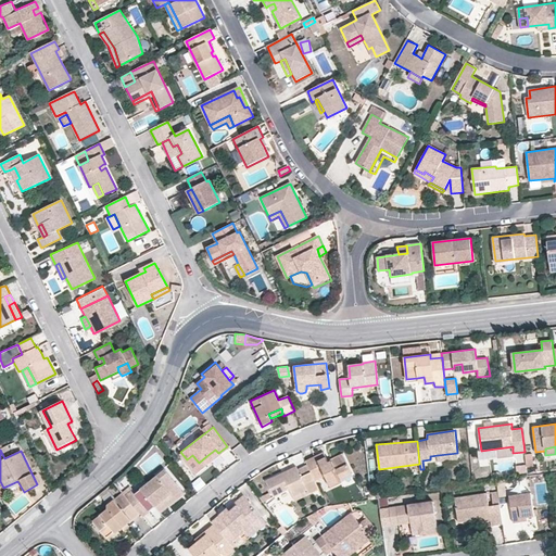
[(210,460),(218,453),(215,450),(206,456),(210,460)]
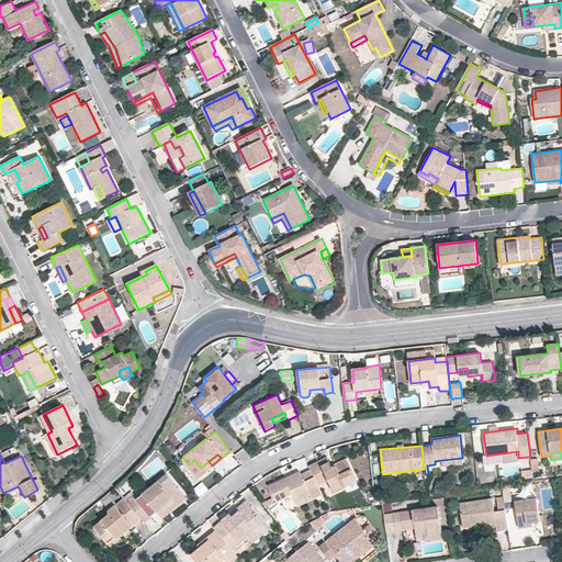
[(318,461),(308,465),(311,470),(318,486),(328,481),(334,493),(346,487),(345,484),(357,479),(347,458),(332,465),(329,462),(322,465),(318,461)]
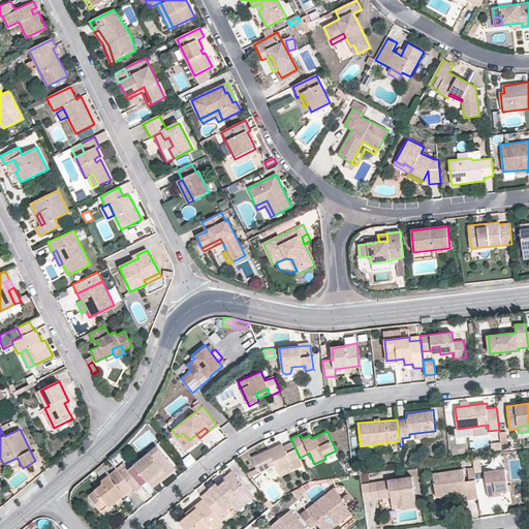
[(189,440),(183,433),(178,437),(186,448),(191,444),(189,440)]
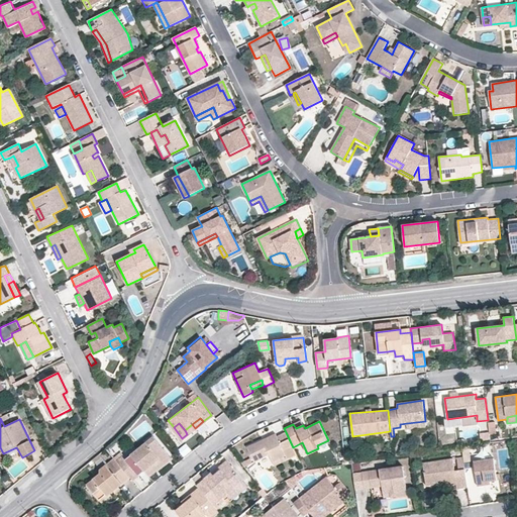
[(293,447),(286,432),(277,436),(276,433),(267,437),(268,441),(265,443),(262,440),(247,447),(253,462),(270,455),(273,462),(287,456),(296,452),(293,447)]
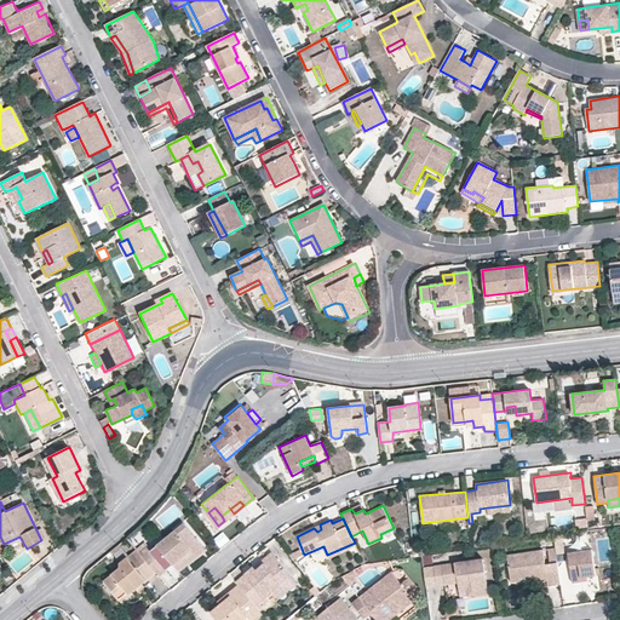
[(156,544),(171,563),(184,551),(187,554),(200,543),(183,521),(156,544)]
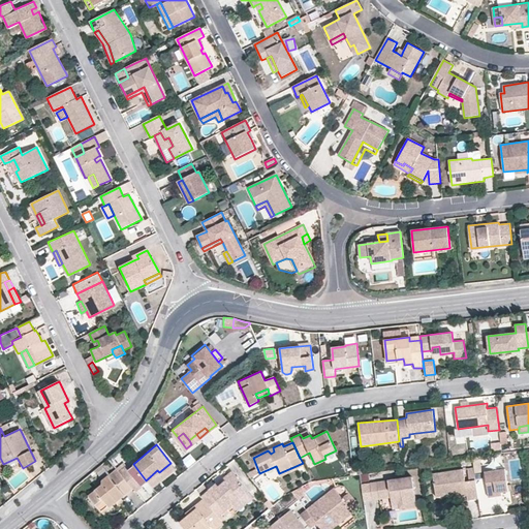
[(131,486),(134,490),(141,485),(128,468),(125,463),(118,469),(131,486)]
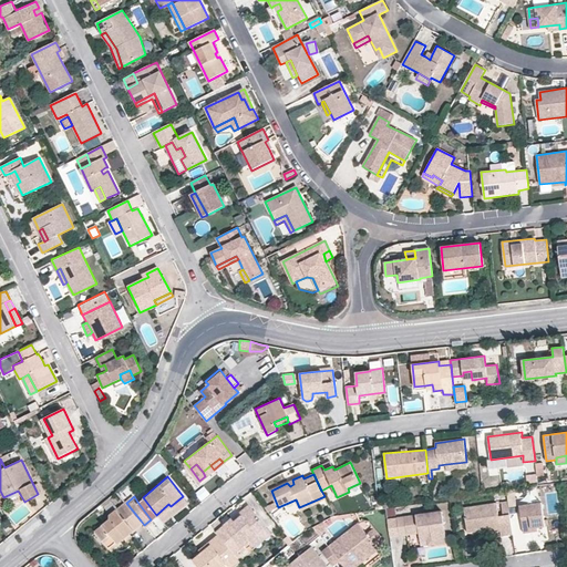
[(168,504),(156,515),(162,521),(186,500),(183,496),(171,506),(168,504)]
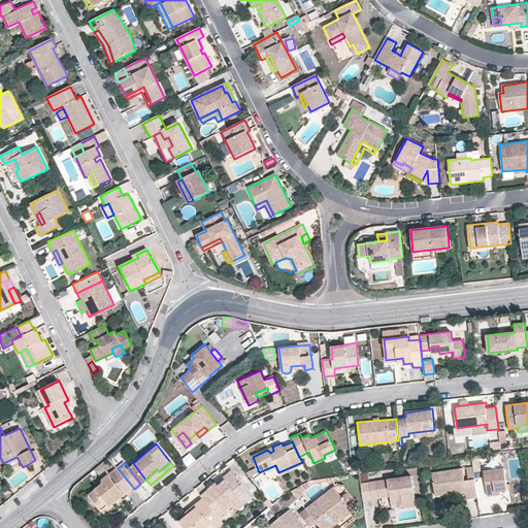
[(128,467),(140,484),(145,480),(133,463),(128,467)]
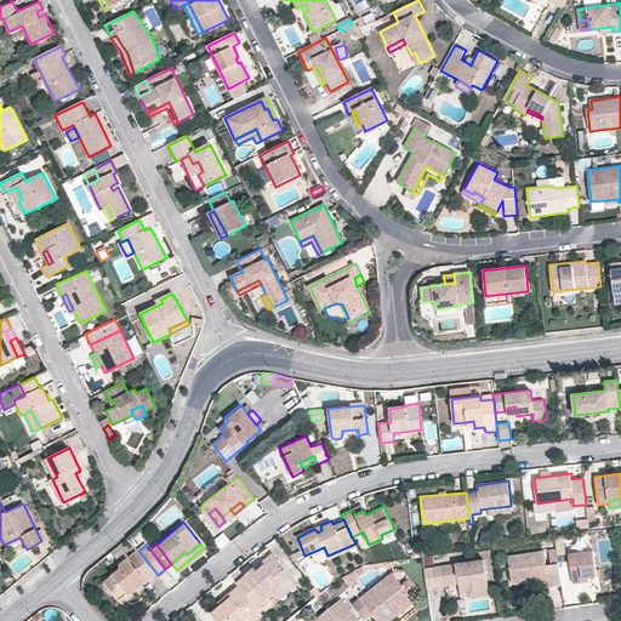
[(138,551),(136,547),(119,562),(118,567),(102,580),(113,592),(120,586),(126,593),(132,590),(141,581),(154,570),(138,551)]
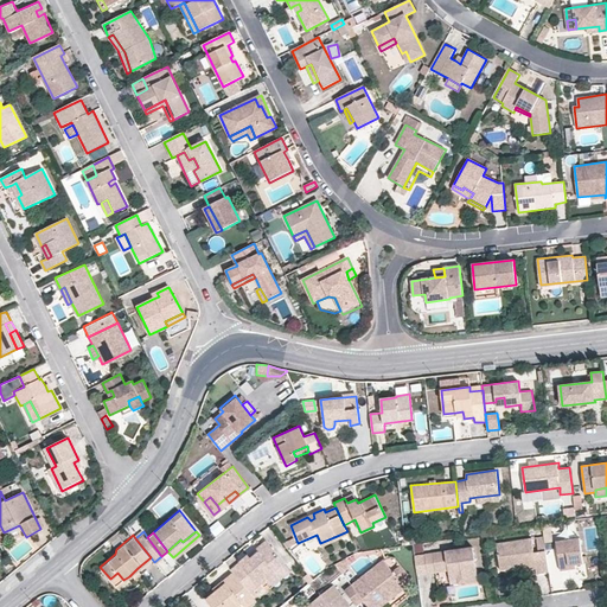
[(338,540),(337,536),(320,543),(323,548),(338,540)]
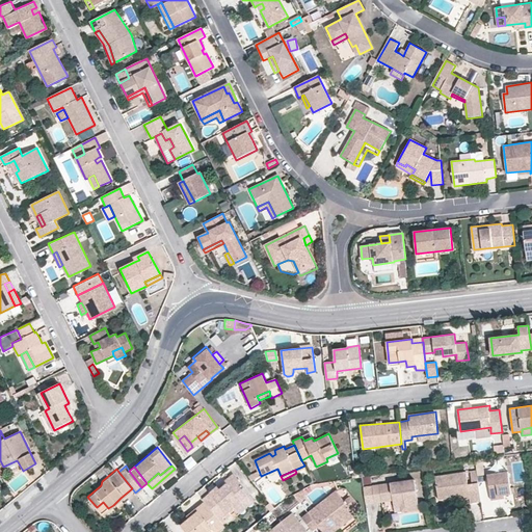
[(478,483),(472,484),(469,484),(466,471),(435,476),(439,500),(453,498),(469,496),(469,499),(470,504),(481,502),(478,483)]
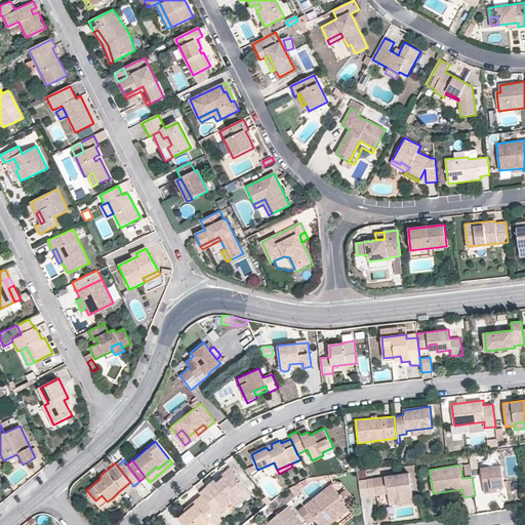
[(500,465),(481,468),(485,493),(492,492),(492,490),(505,488),(500,465)]
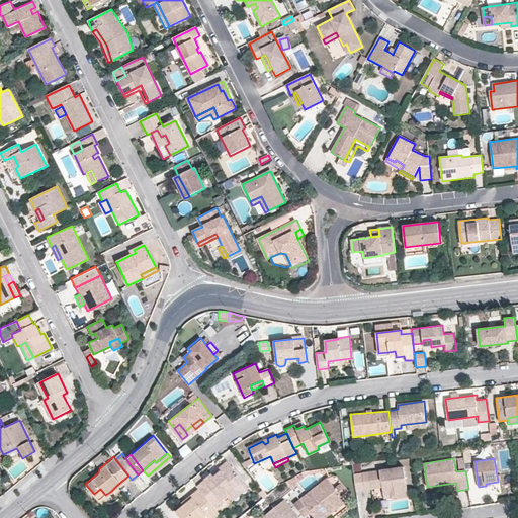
[(228,461),(212,475),(214,477),(230,463),(228,461)]
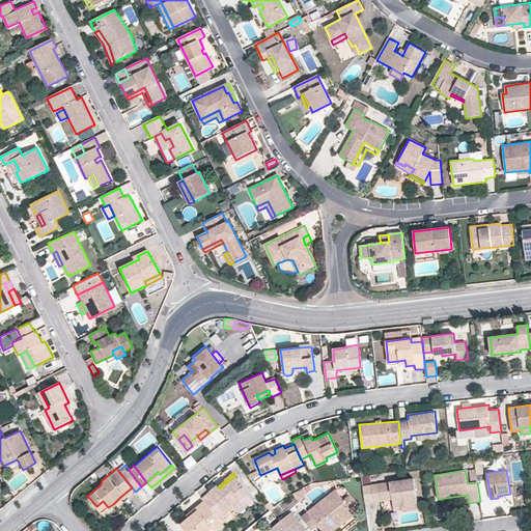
[(218,486),(202,499),(203,502),(219,520),(233,506),(250,494),(235,475),(220,488),(218,486)]
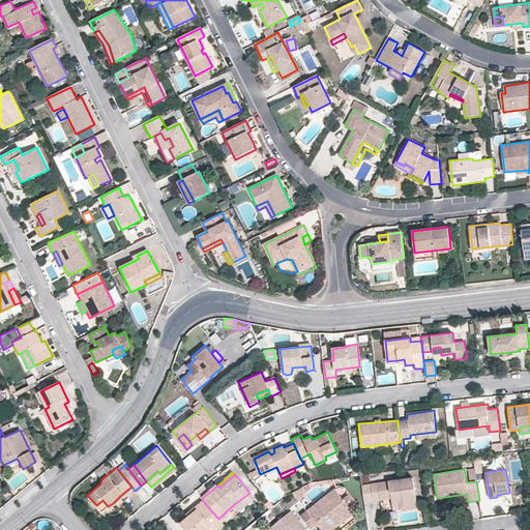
[(413,478),(378,483),(380,499),(391,498),(391,502),(402,501),(403,508),(417,506),(413,478)]
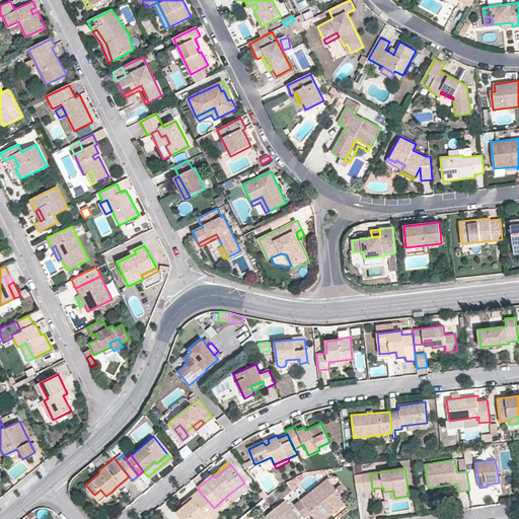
[(372,489),(370,473),(363,474),(366,491),(372,489)]
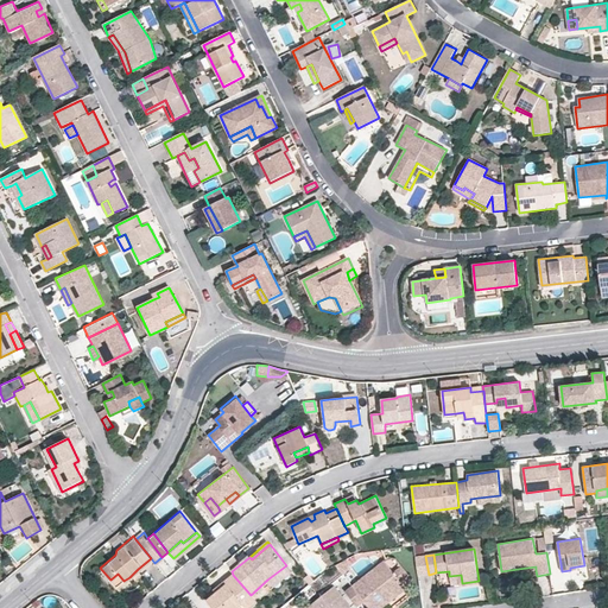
[(384,561),(353,586),(365,600),(371,607),(382,607),(381,607),(387,602),(386,600),(391,596),(394,596),(406,588),(384,561)]
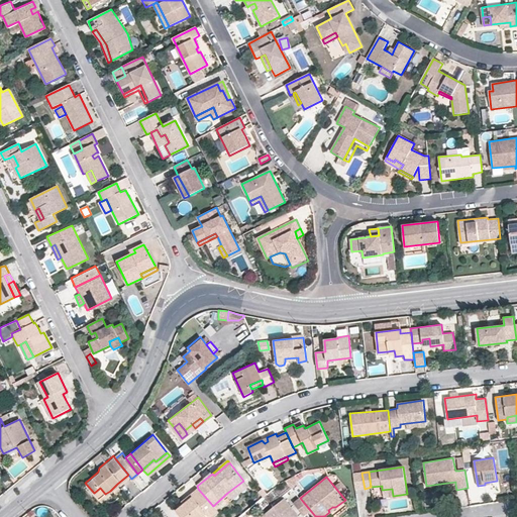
[(243,481),(227,493),(232,500),(248,487),(243,481)]
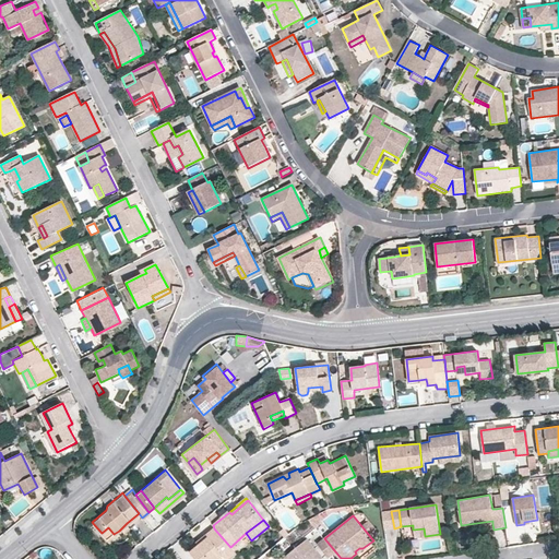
[(129,525),(127,523),(119,531),(120,533),(129,525)]
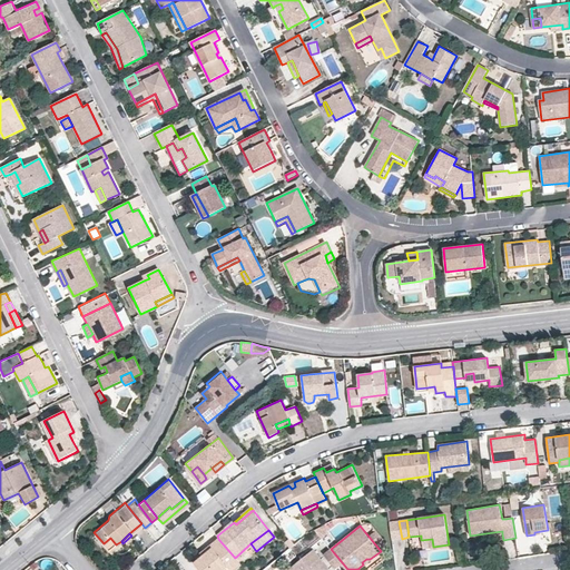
[(110,538),(104,543),(109,551),(116,544),(110,538)]
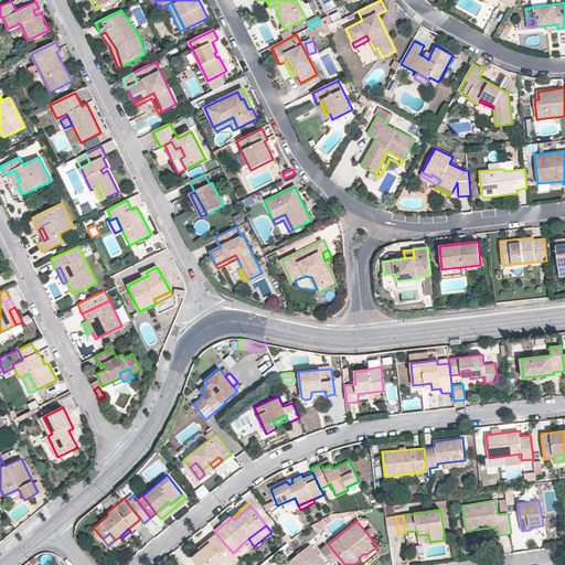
[(198,564),(220,564),(225,561),(234,554),(233,553),(216,534),(209,540),(211,544),(201,552),(192,558),(198,564)]
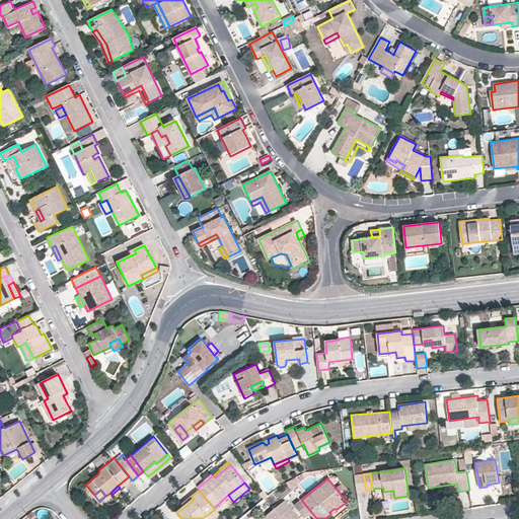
[(194,500),(192,496),(182,504),(184,507),(194,500)]
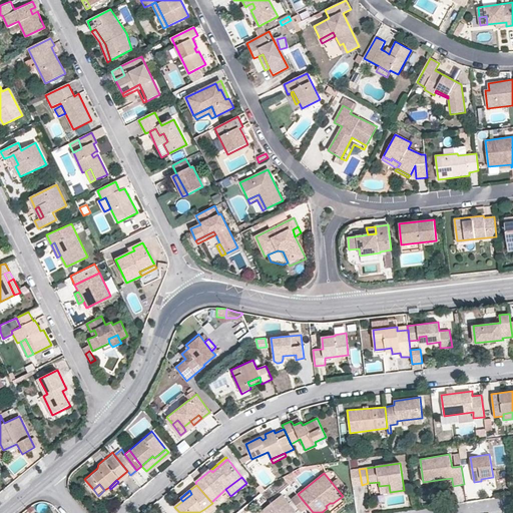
[(273,505),(262,512),(298,512),(282,494),(272,503),(273,505)]
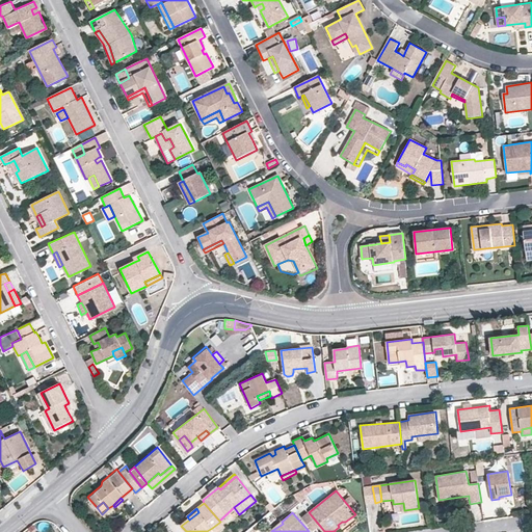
[(319,525),(309,512),(302,517),(313,531),(319,525)]
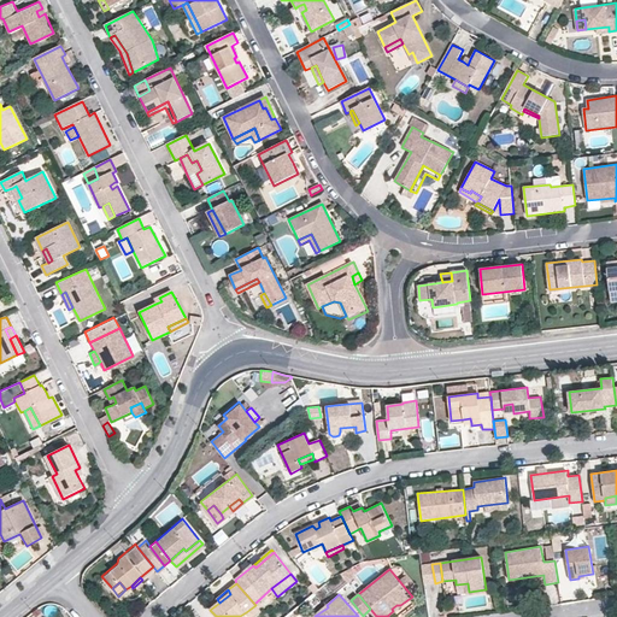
[(247,616),(254,616),(262,612),(256,605),(246,612),(247,616)]
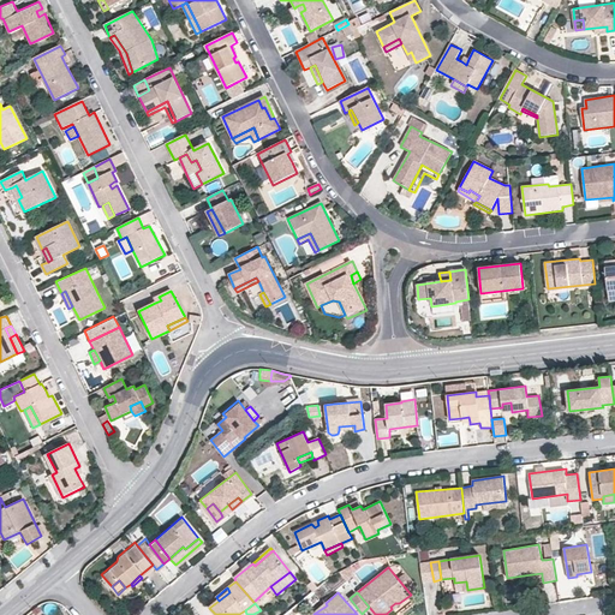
[(312,613),(314,614),(327,605),(326,603),(312,613)]
